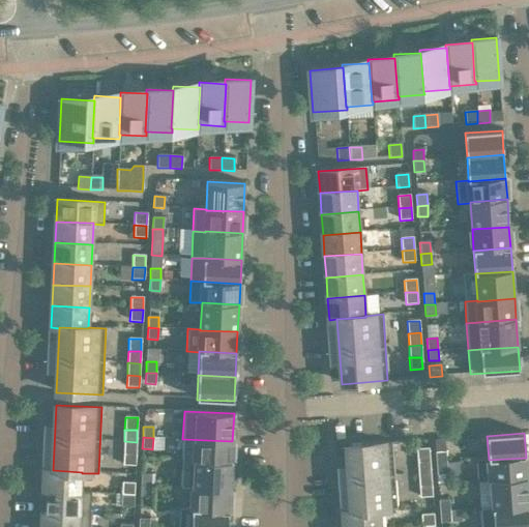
[(232,441),(182,439),(182,460),(231,463),(232,441)]
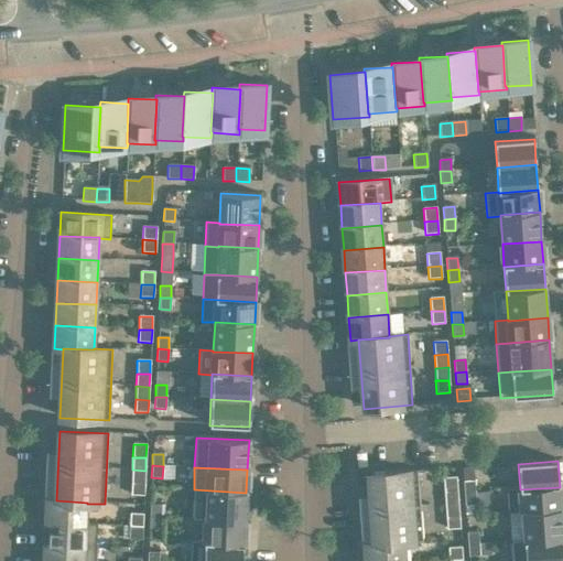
[(145,471),(132,470),(131,483),(144,484),(145,471)]
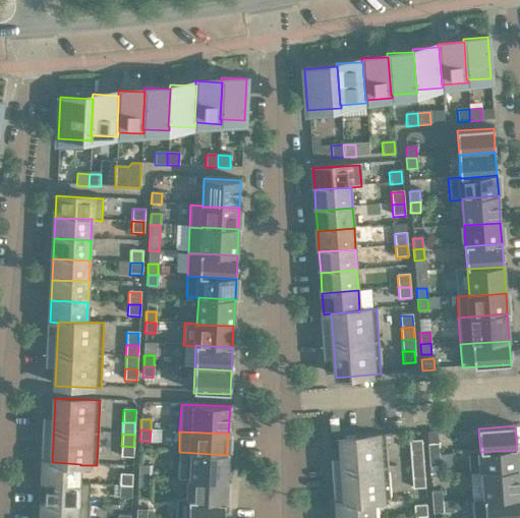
[(340,439),(345,502),(345,503),(373,501),(373,502),(390,500),(386,435),(340,439)]
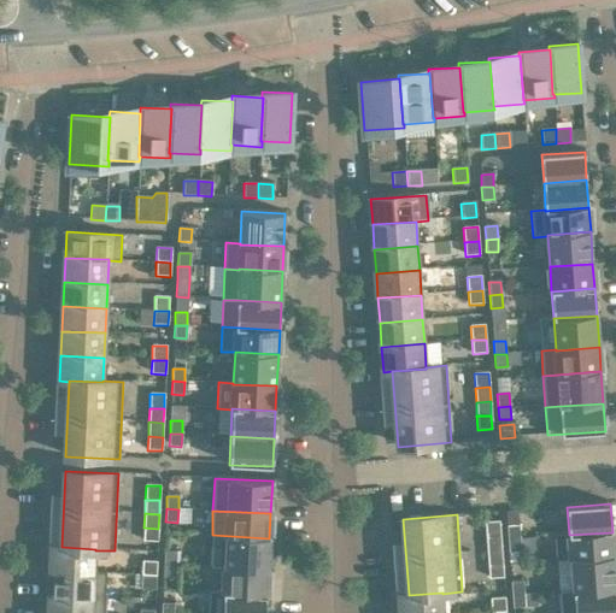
[(485,523),(486,537),(500,536),(499,522),(485,523)]
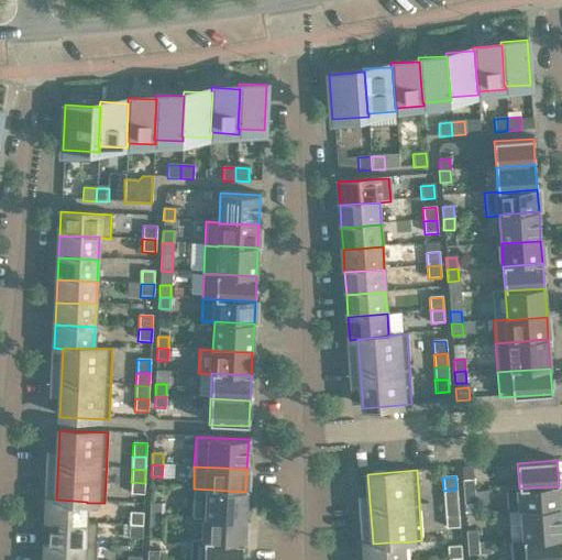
[(473,480),(462,481),(463,493),(474,492),(473,480)]
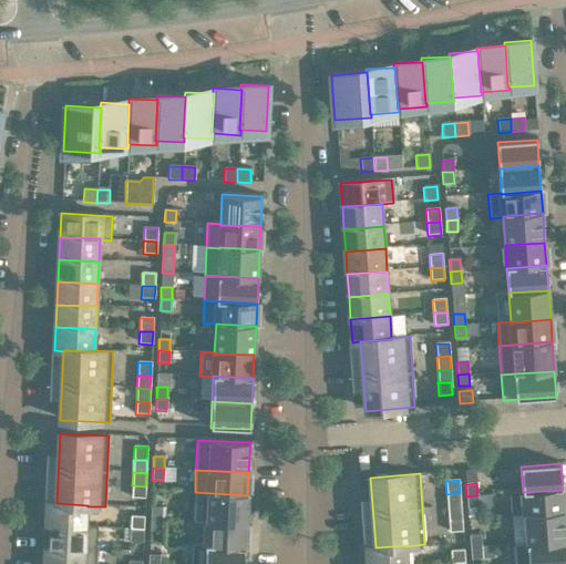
[(145,486),(132,485),(132,499),(145,499),(145,486)]
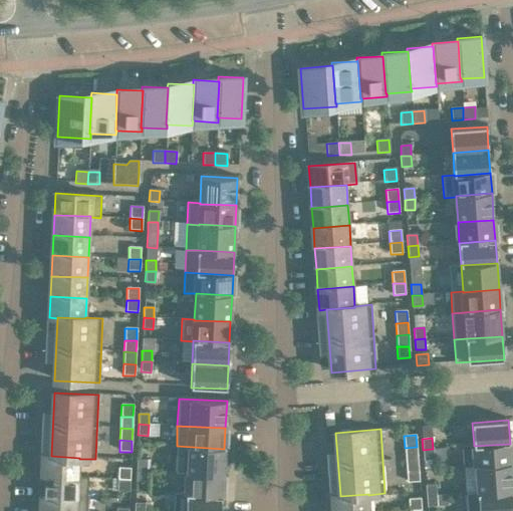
[(463,468),(475,467),(511,464),(510,444),(474,446),(462,447),(463,468)]
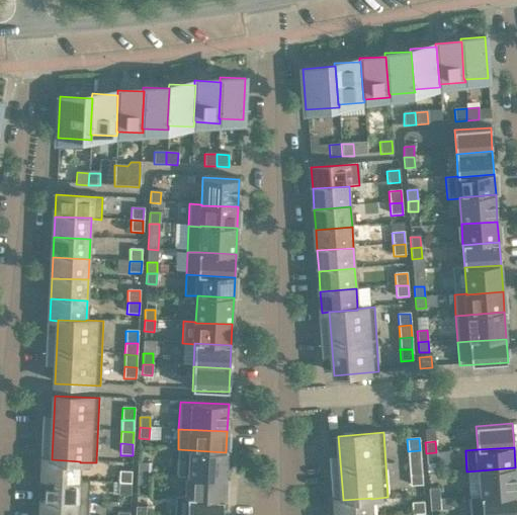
[(178,449),(176,478),(188,478),(188,477),(225,479),(225,477),(228,474),(229,463),(226,460),(226,452),(178,449)]
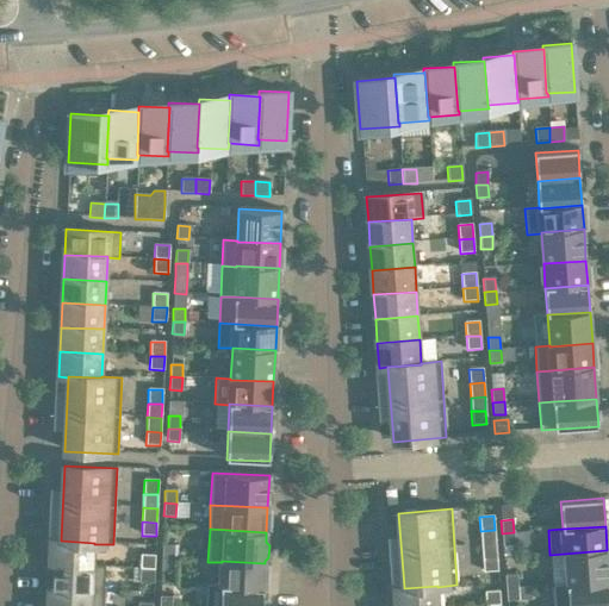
[(495,530),(480,531),(482,545),(496,544),(495,530)]
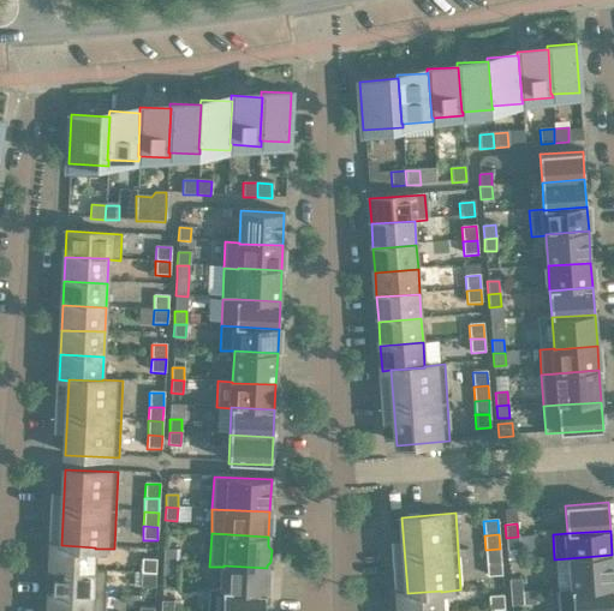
[(507,551),(519,550),(518,537),(506,538),(507,551)]
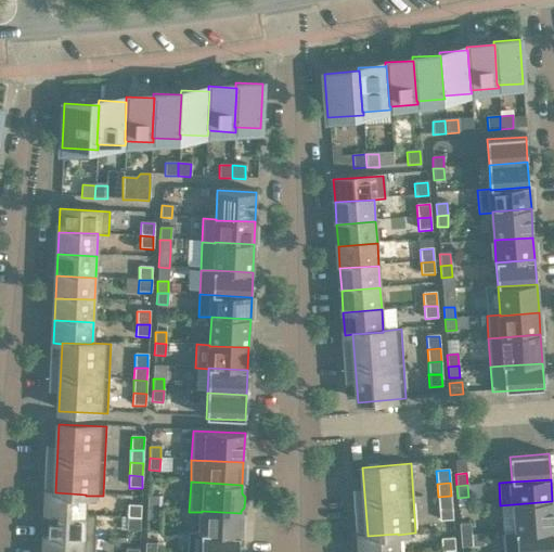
[(55,492),(47,491),(46,514),(85,516),(85,515),(86,496),(86,495),(55,492)]
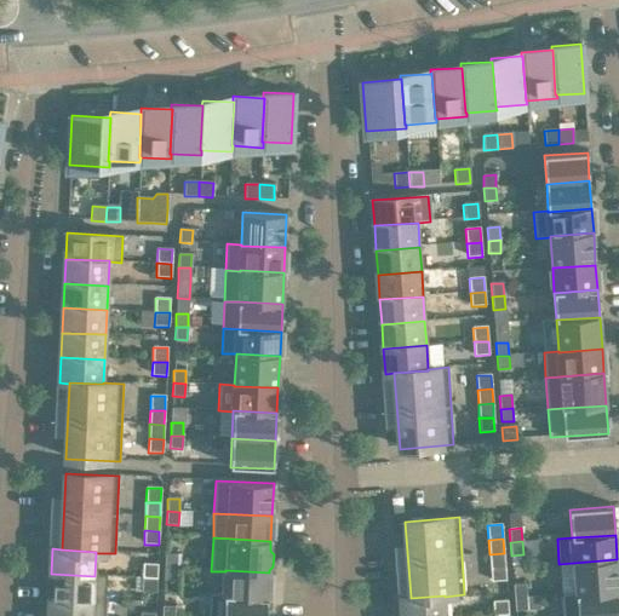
[(504,553),(489,554),(491,568),(505,566),(504,553)]
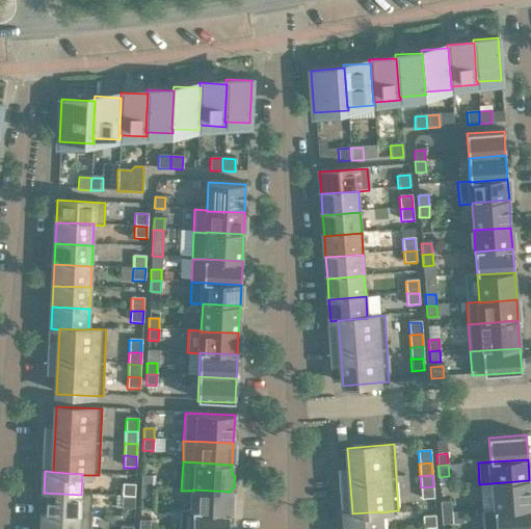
[(152,477),(141,476),(141,487),(152,487),(152,477)]
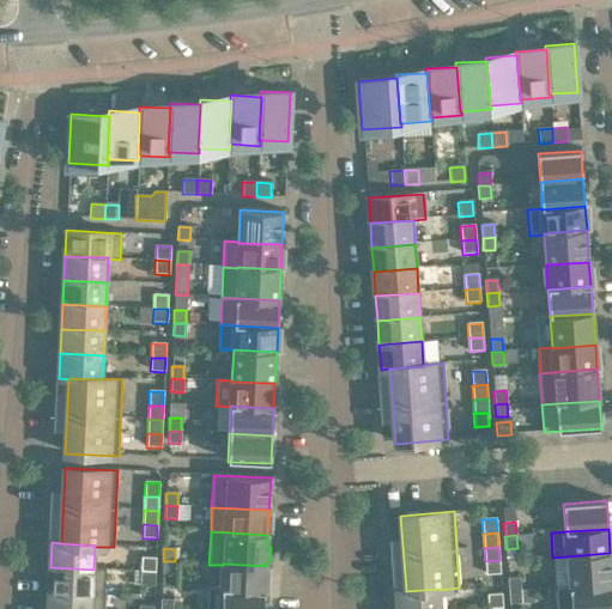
[(611,582),(610,553),(567,556),(569,588),(611,584),(611,582)]
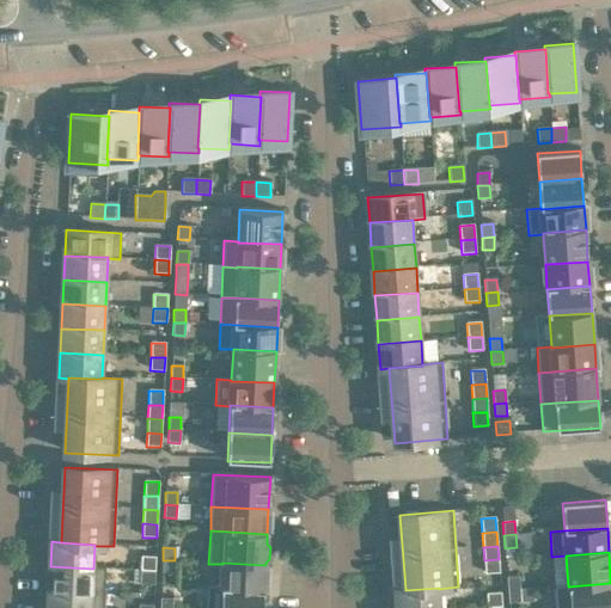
[(156,558),(141,557),(140,571),(154,572),(156,558)]
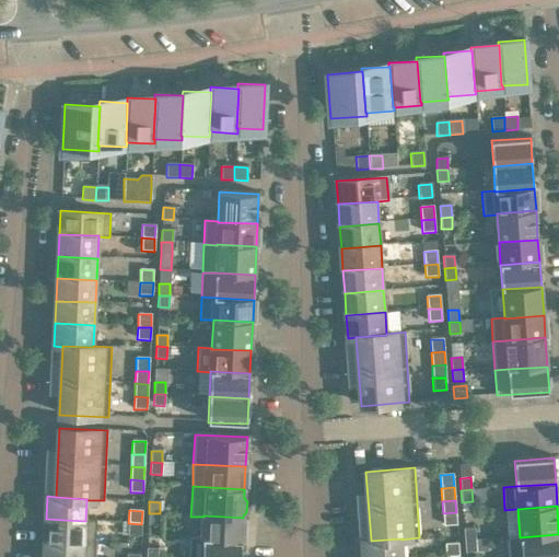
[(456,512),(443,513),(443,526),(456,525),(456,512)]
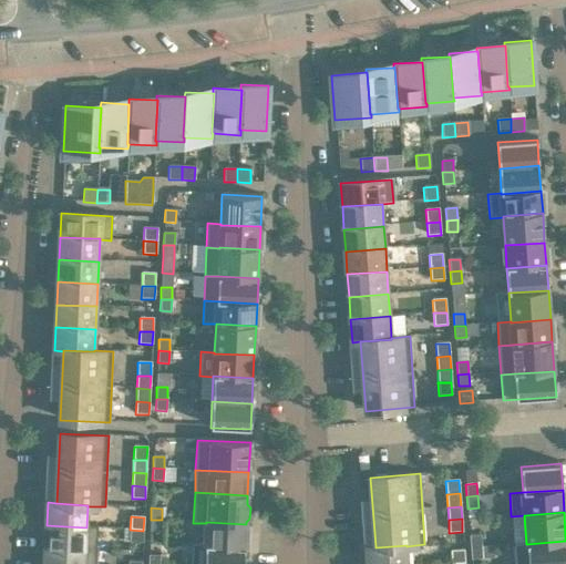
[(150,532),(161,532),(162,520),(151,520),(150,532)]
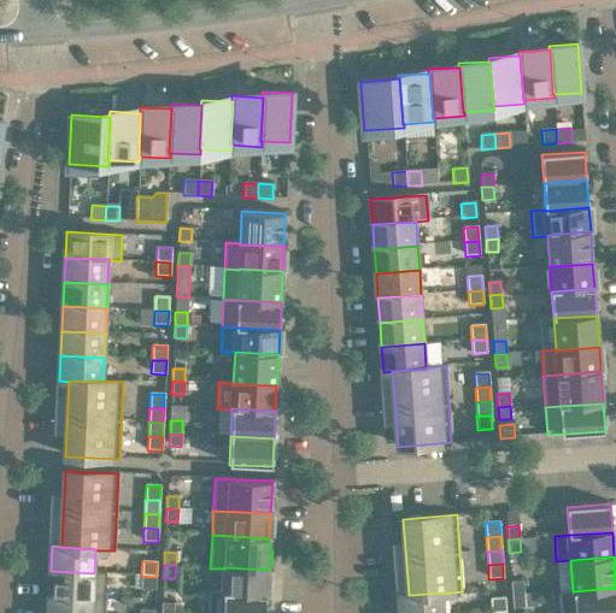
[(268,570),(224,567),(224,569),(223,593),(267,595),(268,570)]
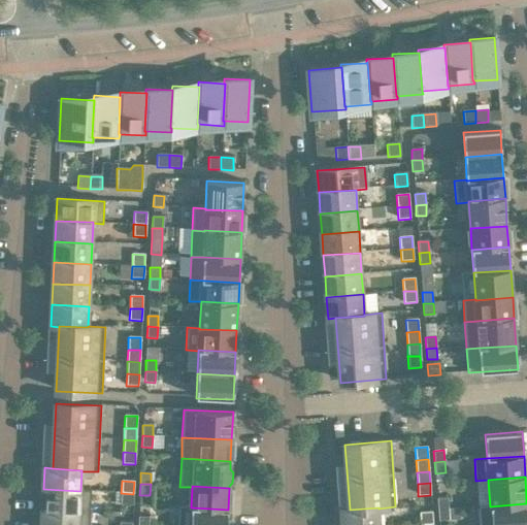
[(91,491),(80,490),(80,491),(43,489),(42,511),(90,513),(91,491)]
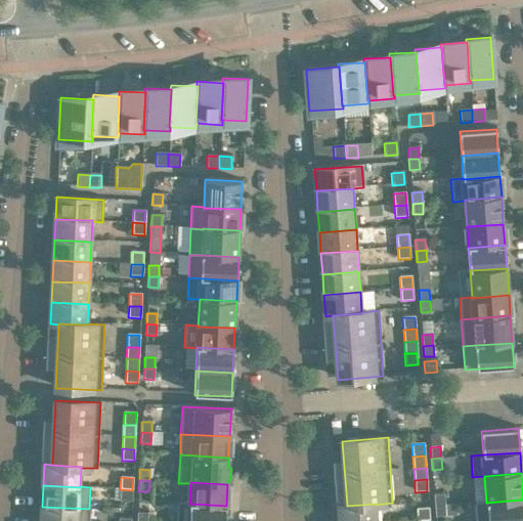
[(120,502),(132,502),(132,490),(120,489),(120,502)]
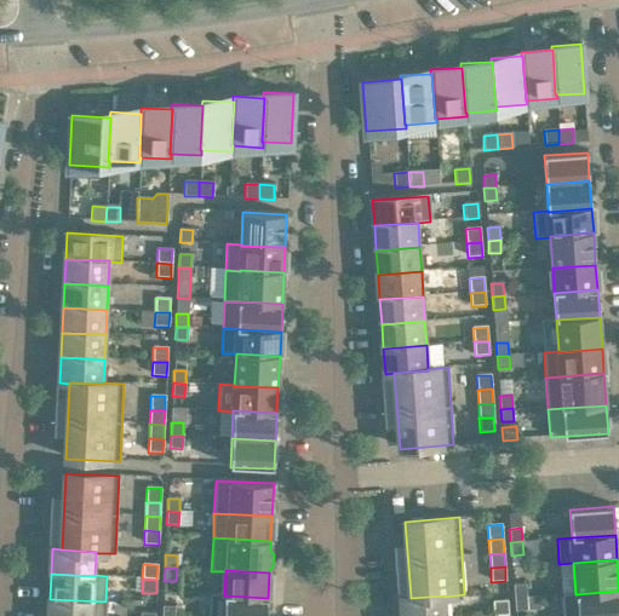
[(526,585),(514,586),(514,599),(526,598),(526,585)]
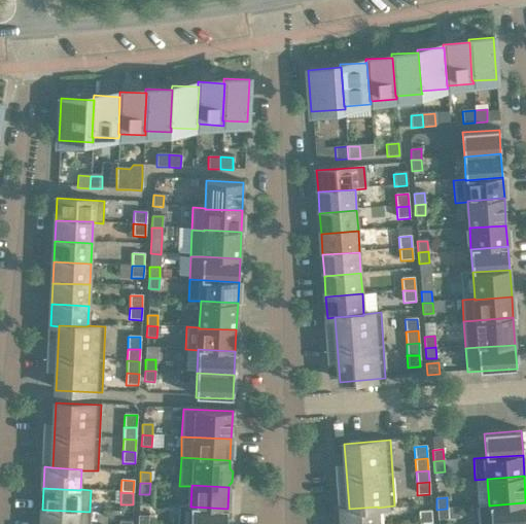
[(525,502),(489,505),(477,507),(478,523),(525,523),(525,502)]
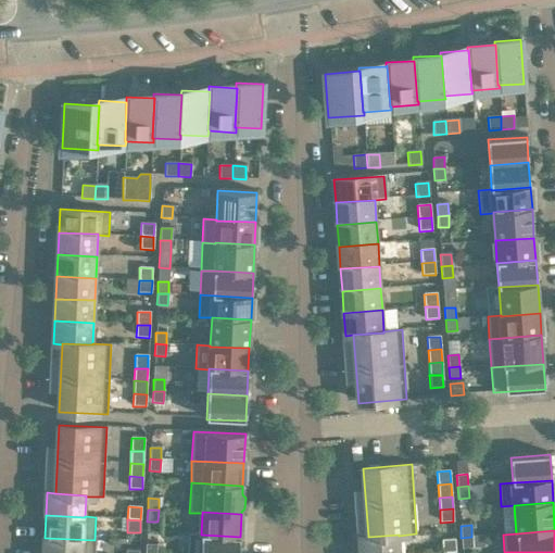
[(239,552),(240,537),(201,535),(200,552),(239,552)]
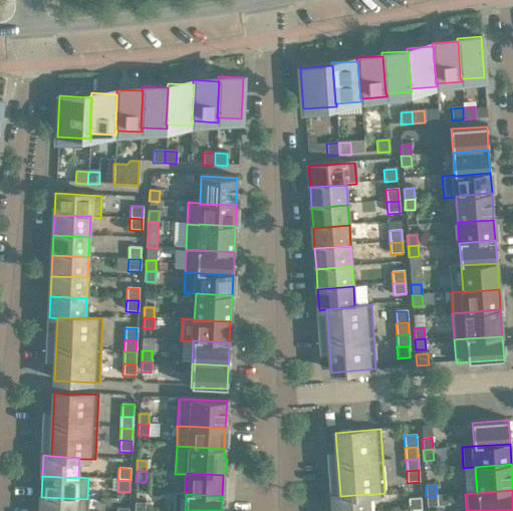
[(369,510),(368,495),(368,494),(340,496),(340,495),(332,496),(333,510),(369,510)]
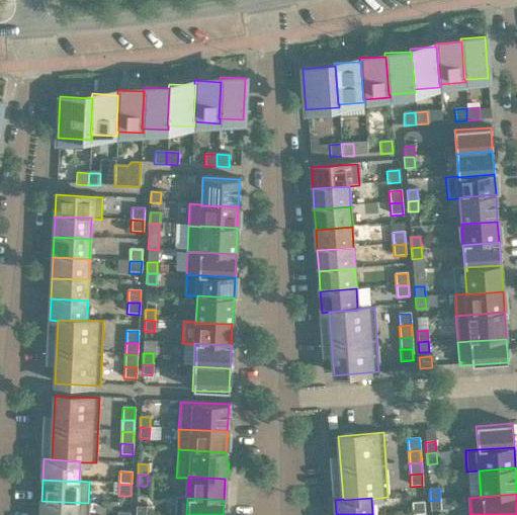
[(430,511),(440,511),(439,500),(429,501),(430,511)]
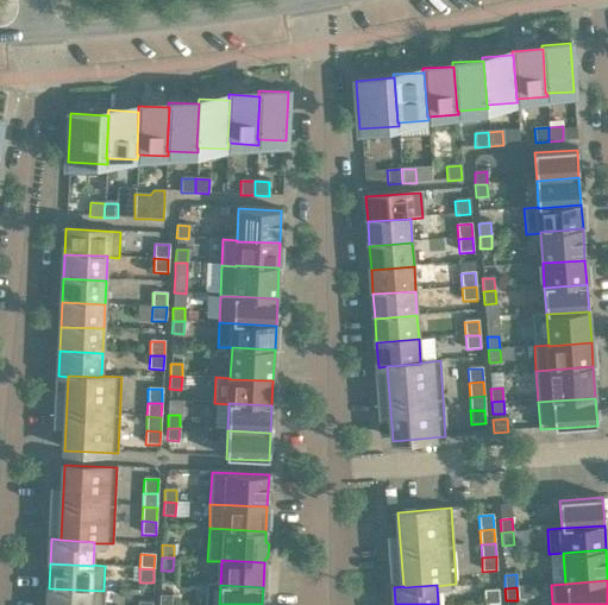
[(102,604),(104,591),(49,588),(48,604),(102,604)]
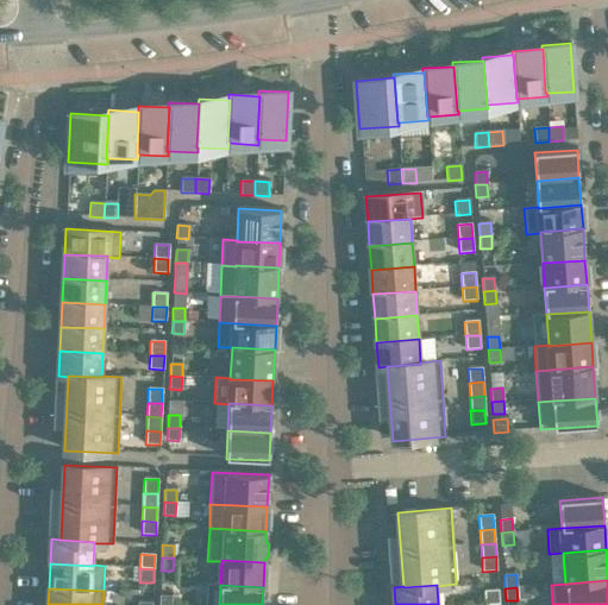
[(499,591),(484,591),(486,604),(500,604),(499,591)]
